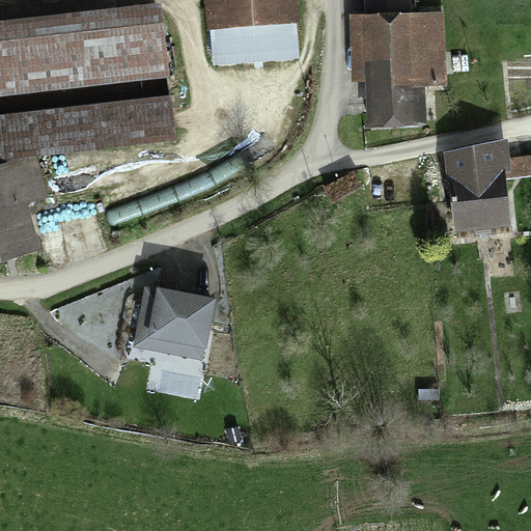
[(205,0),(211,66),(298,60),(292,0),(205,0)]
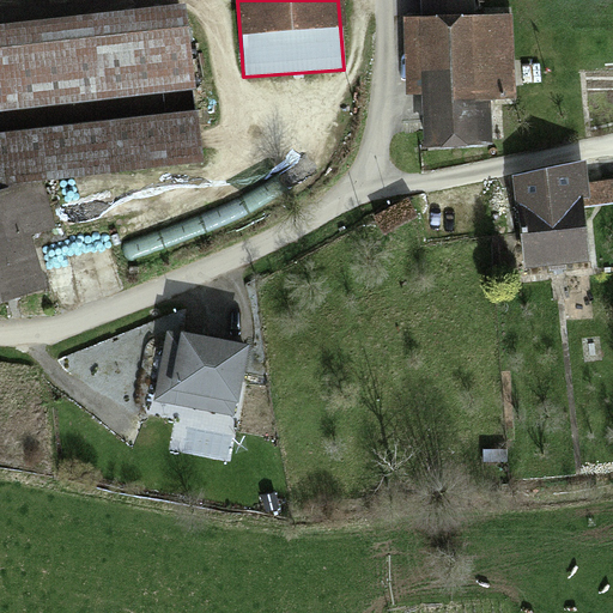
[(184,4),(0,25),(0,113),(195,89),(184,4)]
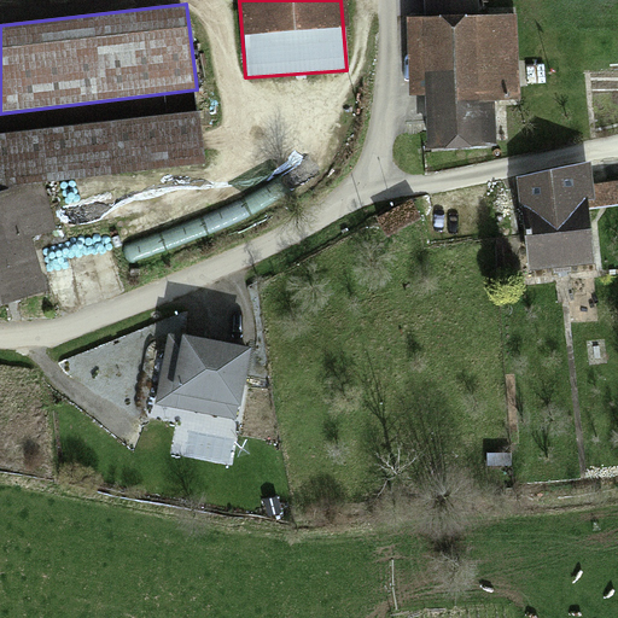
[(420,95),(420,147),(495,146),(494,94),(509,94),(508,19),(404,21),(406,97),(420,95)]
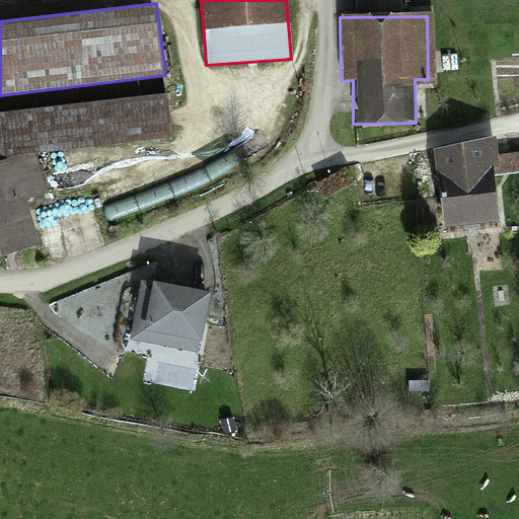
[(0,157),(172,136),(166,92),(0,113),(0,157)]
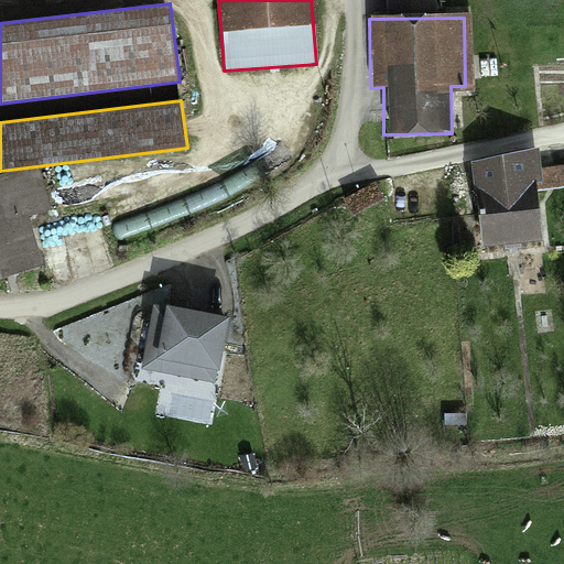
[(528,161),(469,167),(477,249),(535,243),(528,161)]
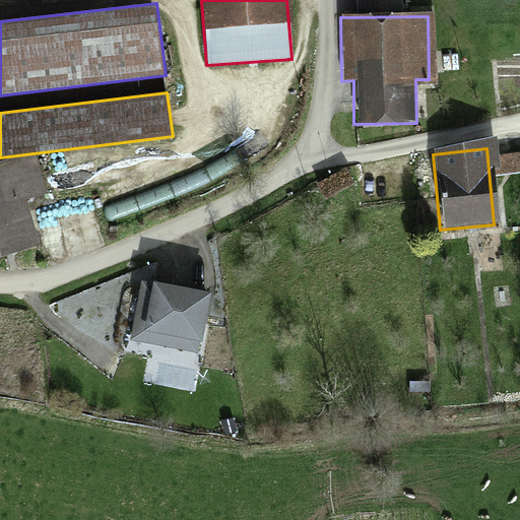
[(35,149),(0,159),(0,255),(39,244),(26,200),(48,194),(35,149)]
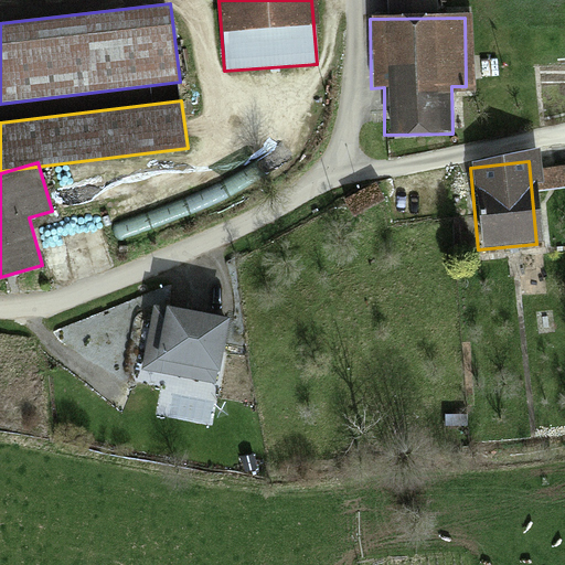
[(230,320),(152,306),(141,370),(217,384),(230,320)]
